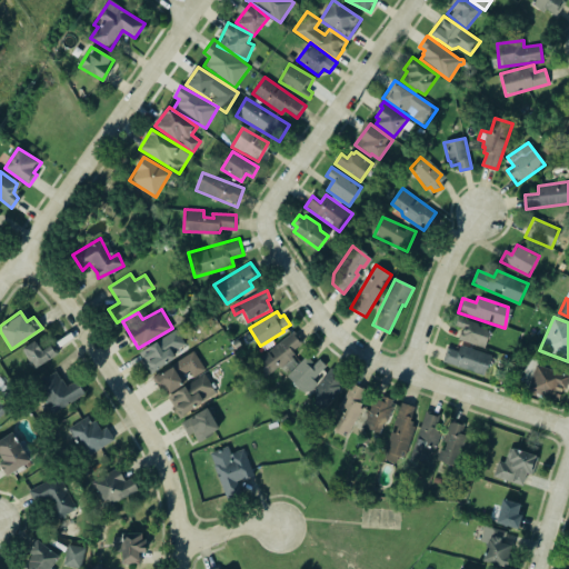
[(456,326),(462,328),(458,340),(485,348),(491,328),(458,318),(456,326)]
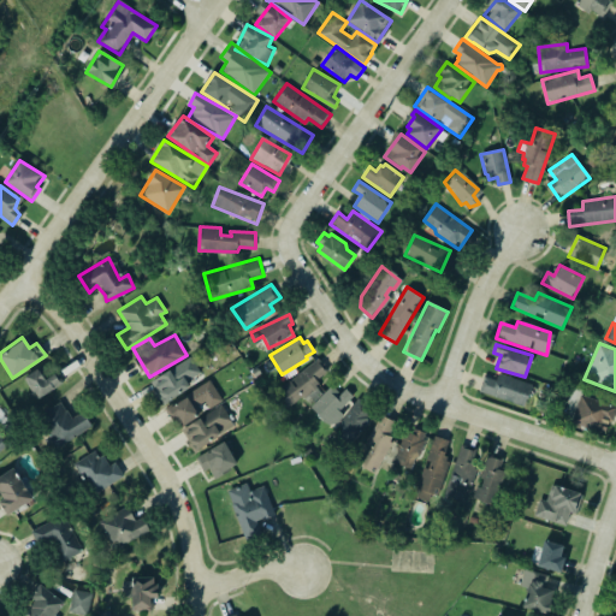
[(150,381),(187,357),(196,373),(183,381),(187,388),(161,402),(150,381)]
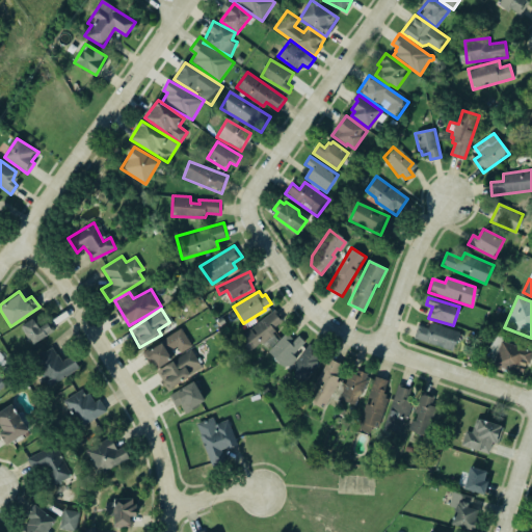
[(275,309),(284,320),(273,328),(277,333),(263,344),(261,342),(249,351),(238,337),(275,309)]
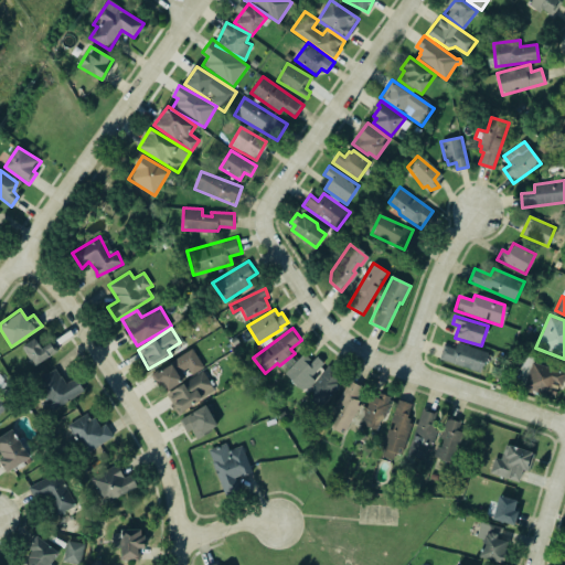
[(32,338),(21,345),(34,364),(54,352),(48,342),(40,349),(32,338)]
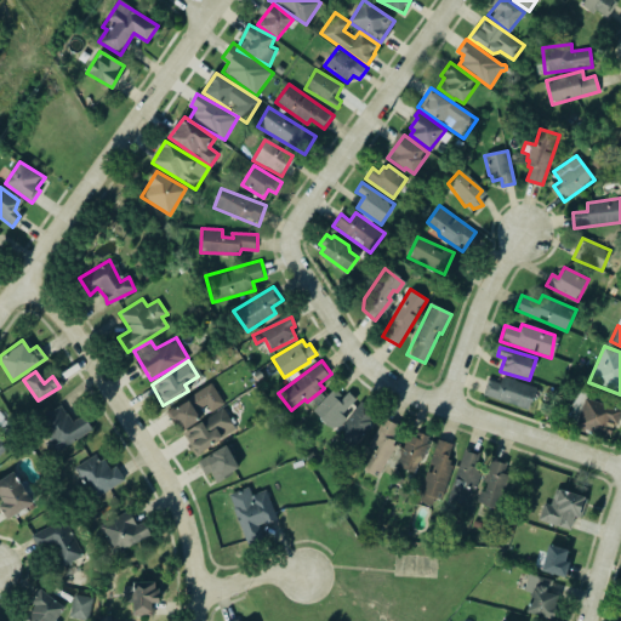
[(536,388),(502,376),(500,383),(489,380),(483,396),(529,410),(536,388)]
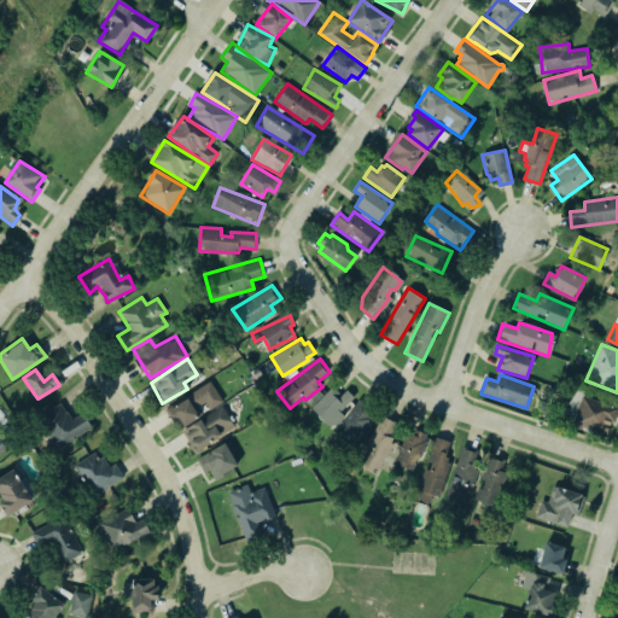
[(168,404),(178,426),(223,407),(214,384),(168,404)]
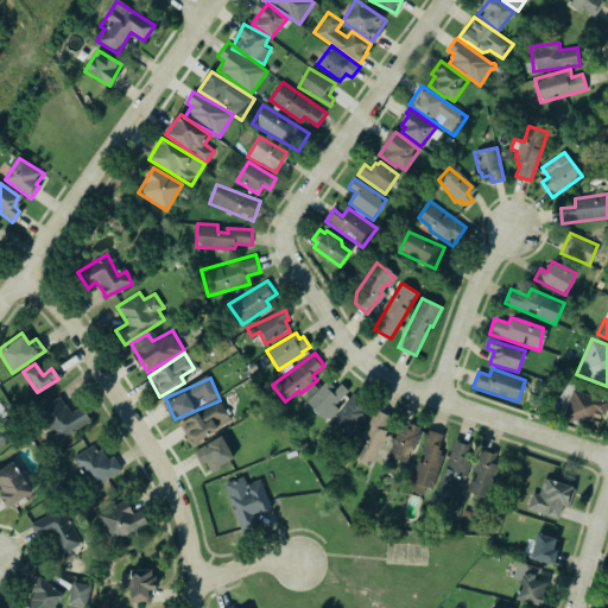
[(323,381),(331,388),(339,385),(346,392),(318,416),(304,401),(323,381)]
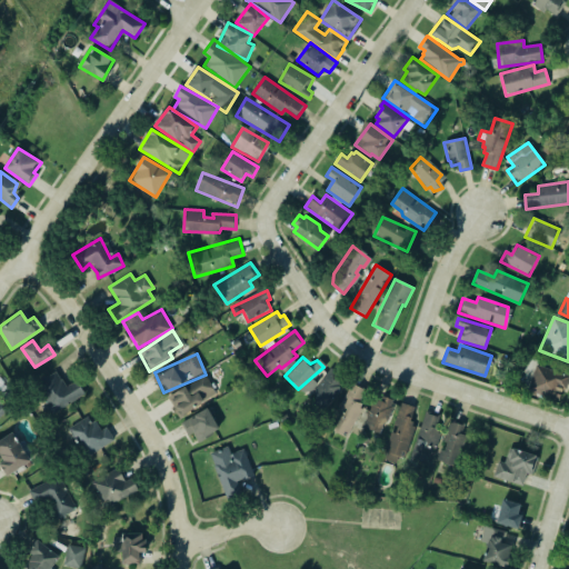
[(536,365),(568,375),(568,379),(566,389),(559,387),(558,388),(562,389),(559,398),(559,399),(559,400),(528,390),(536,365)]
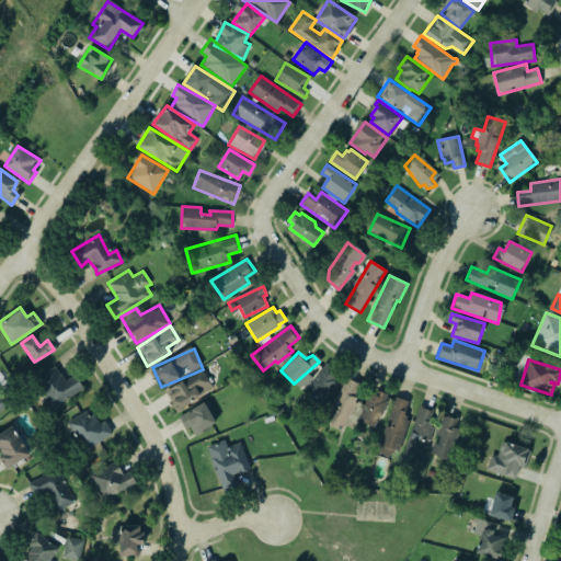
[(55,365),(59,374),(61,373),(66,379),(75,374),(83,387),(46,411),(41,399),(45,396),(34,379),(55,365)]
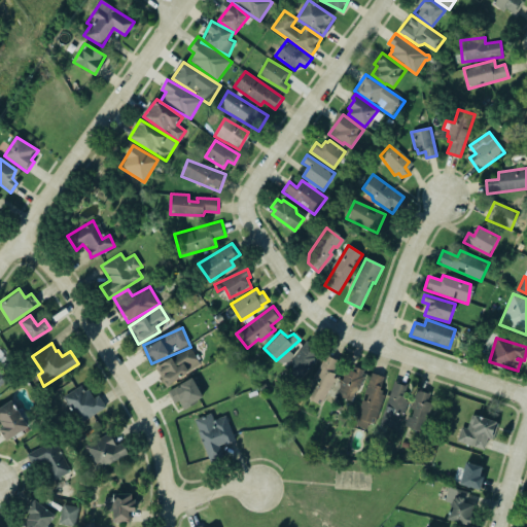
[(153,367),(189,345),(201,363),(187,372),(187,374),(166,387),(163,383),(162,384),(156,377),(159,376),(153,367)]
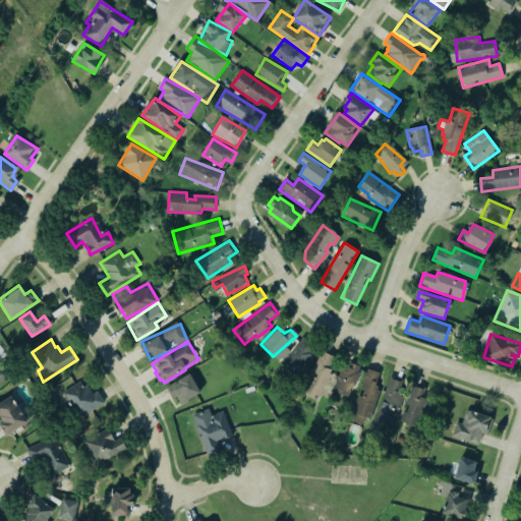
[(338,377),(330,372),(336,358),(321,351),(302,394),(319,400),(321,394),(329,398),(338,377)]
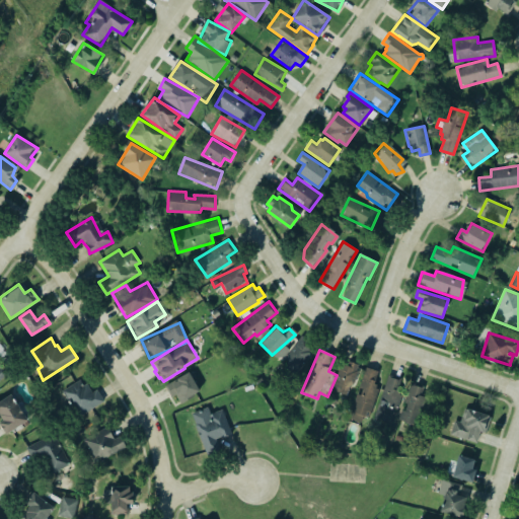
[(341,362),(332,391),(348,395),(350,384),(355,385),(359,367),(341,362)]
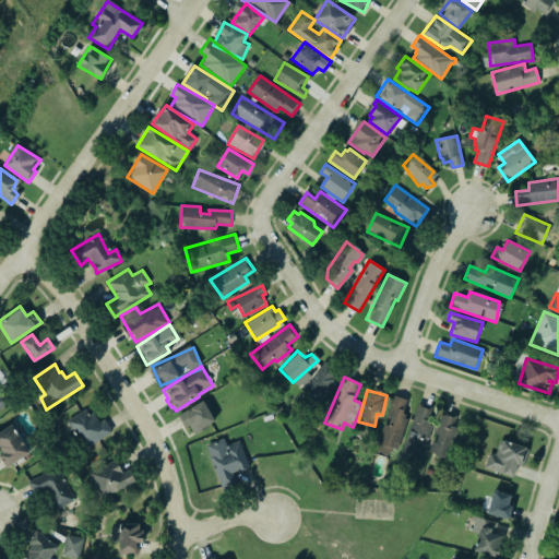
[(0,409),(9,404),(0,393),(0,409)]
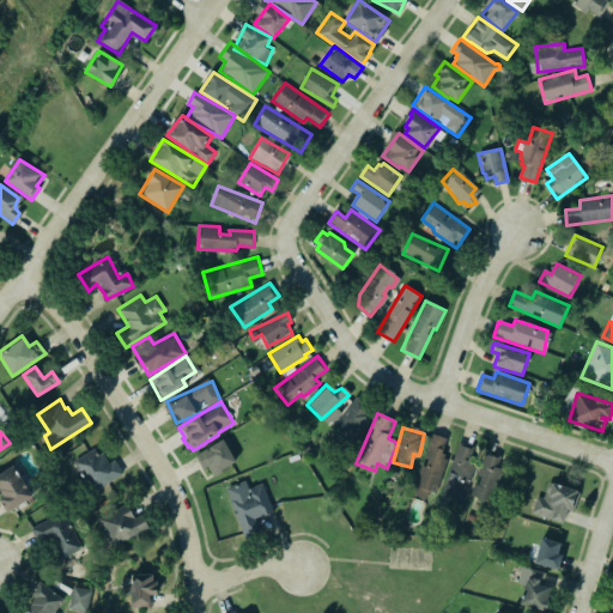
[(422,462),(412,495),(431,501),(450,439),(431,434),(423,462),(422,462)]
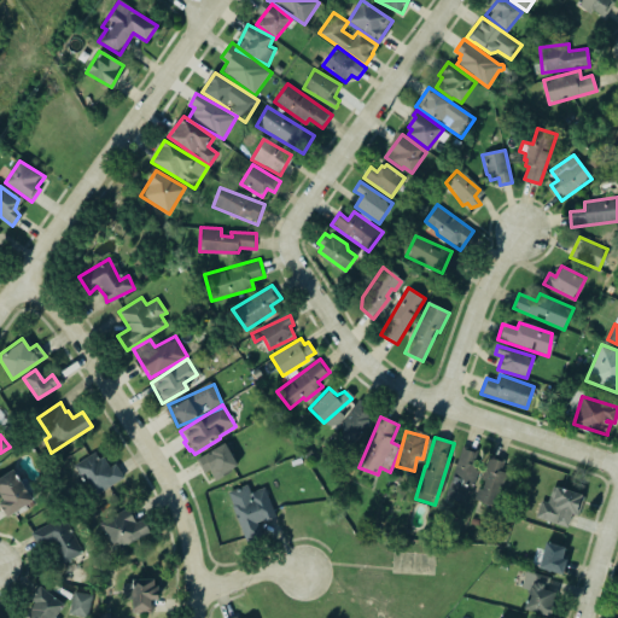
[(238,468),(227,444),(199,456),(211,481),(238,468)]
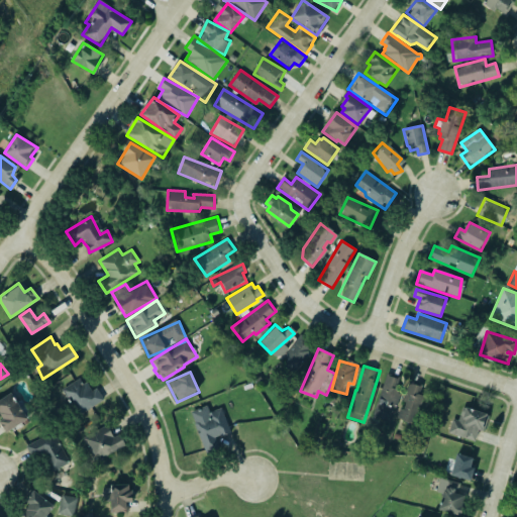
[(402,380),(386,375),(374,415),(391,420),(402,380)]
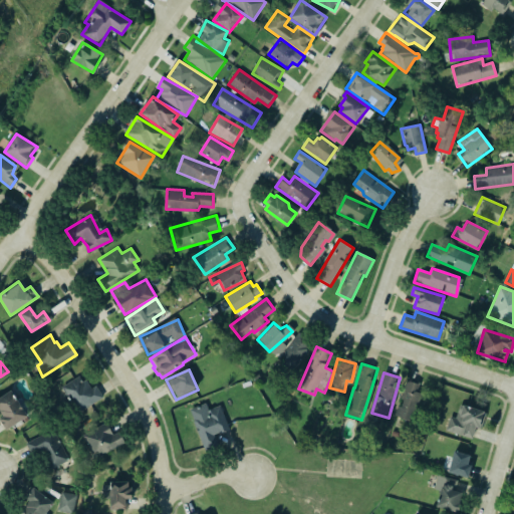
[(61,387),(78,375),(82,381),(86,379),(90,388),(95,384),(103,397),(77,413),(61,387)]
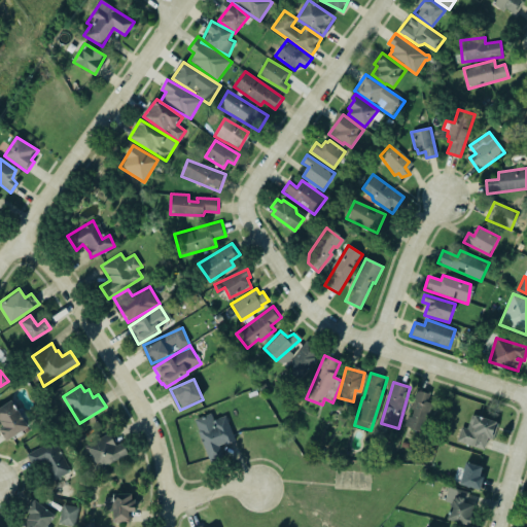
[(414,410),(411,417),(408,416),(403,426),(423,433),(433,405),(427,402),(431,392),(418,388),(411,408),(414,410)]
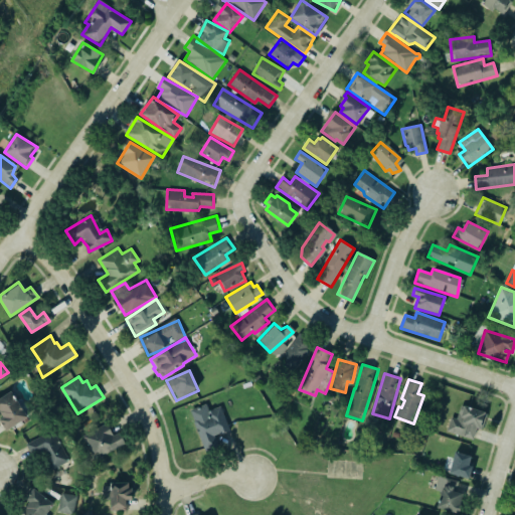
[(0,411),(0,397),(11,391),(28,416),(6,431),(0,420),(0,418),(3,416),(0,411)]
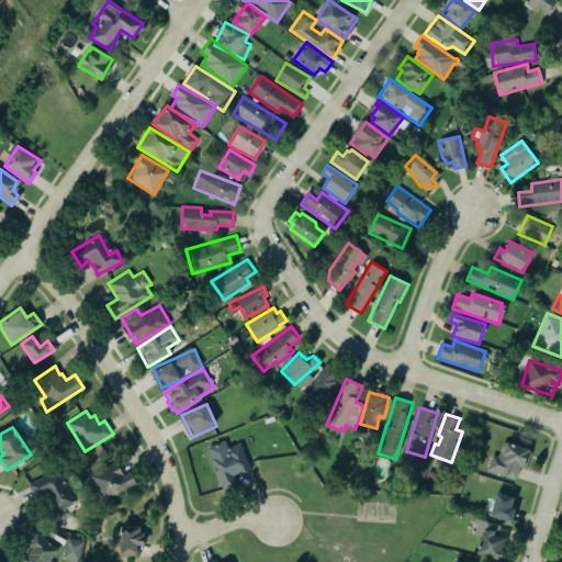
[(227,448),(225,441),(206,448),(223,492),(237,486),(234,475),(250,470),(240,444),(227,448)]
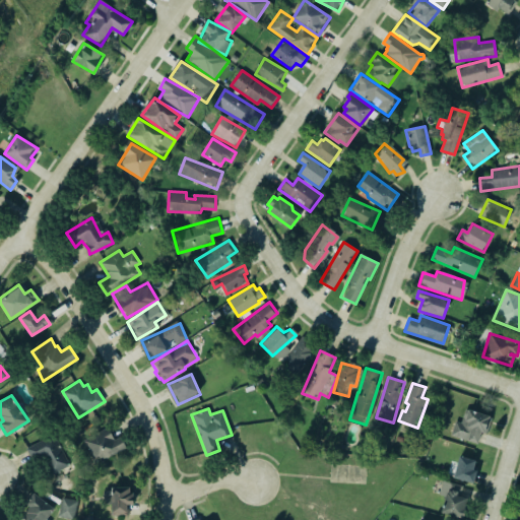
[(451,435),(456,421),(461,424),(466,409),(493,417),(486,435),(481,433),(477,444),(467,441),(468,441),(451,435)]
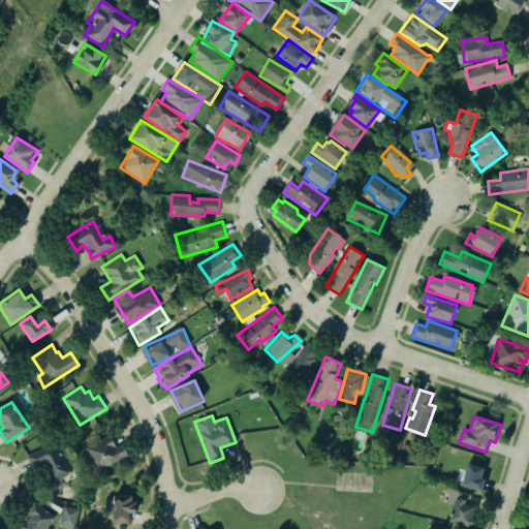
[(85,447),(94,466),(100,463),(103,469),(129,455),(122,443),(116,446),(109,434),(85,447)]
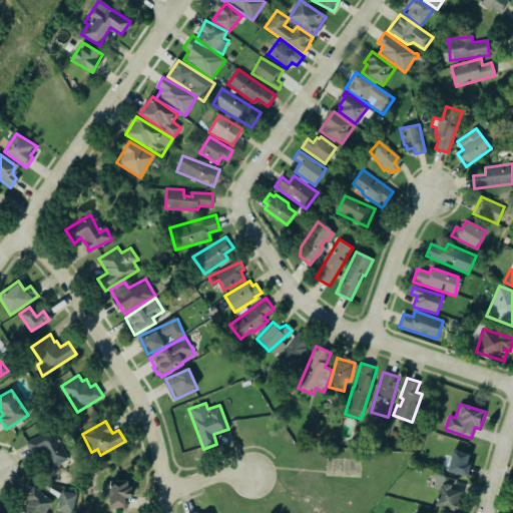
[(27,441),(35,462),(46,458),(50,467),(67,461),(56,431),(27,441)]
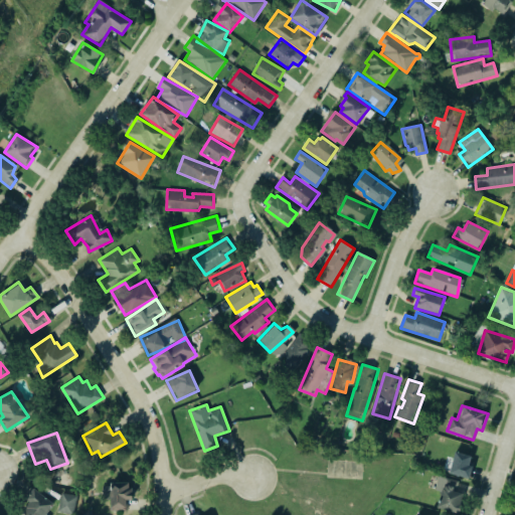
[(455,452),(472,457),(470,465),(473,467),(469,479),(449,473),(455,452)]
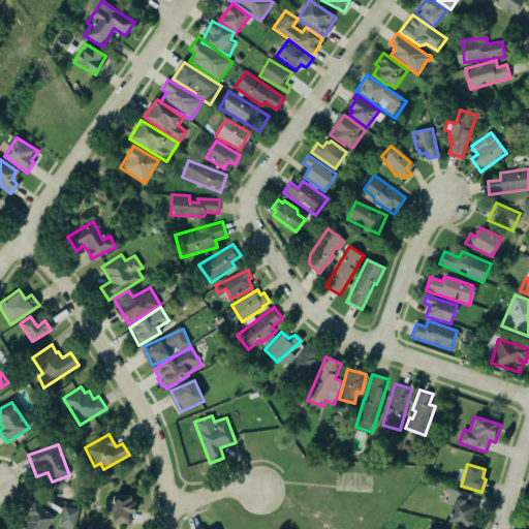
[(478,497),(450,489),(446,503),(454,505),(448,522),(470,528),(478,497)]
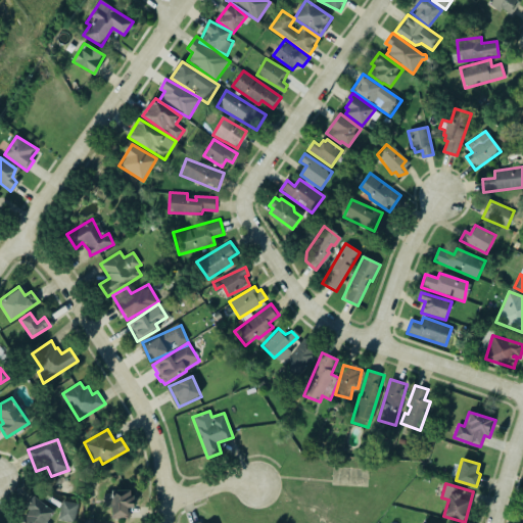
[(105,493),(112,493),(111,490),(131,490),(131,496),(134,496),(135,508),(128,507),(128,517),(112,518),(112,507),(105,507),(105,493)]
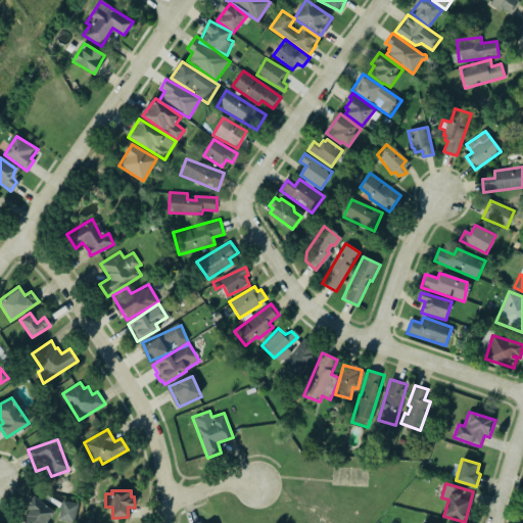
[(34,495),(55,512),(47,522),(48,522),(19,522),(30,510),(26,507),(34,495)]
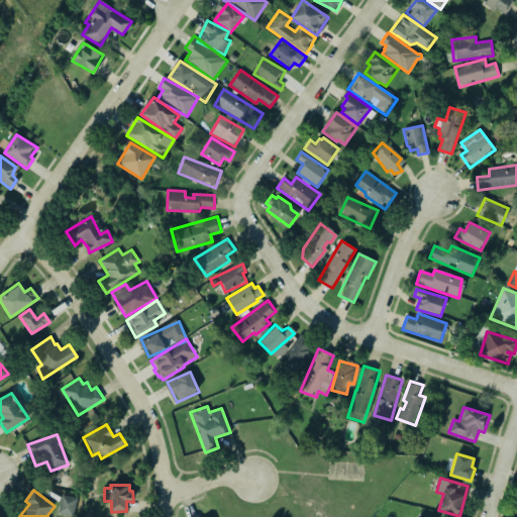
[(74,516),(78,498),(62,495),(58,514),(74,516)]
